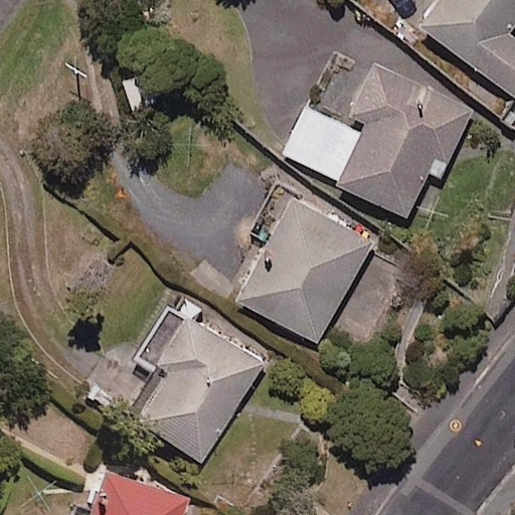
[(514,28),(514,0),(441,0),(421,26),(514,96),(514,35),(511,33),(514,28)]
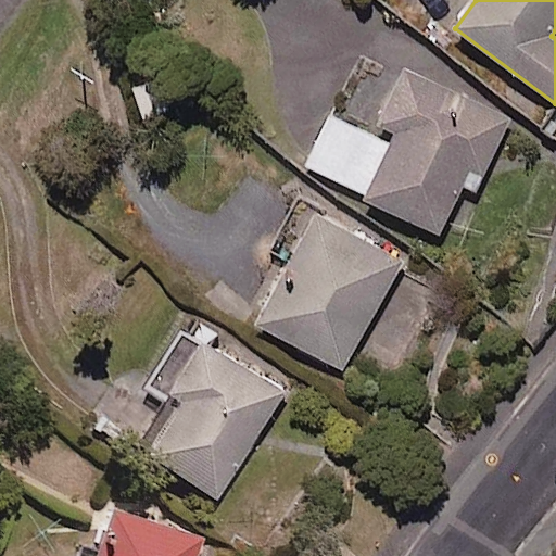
[(513,122),(409,66),(373,136),(333,115),(307,164),(440,235),(466,186),(476,191),(513,122)]
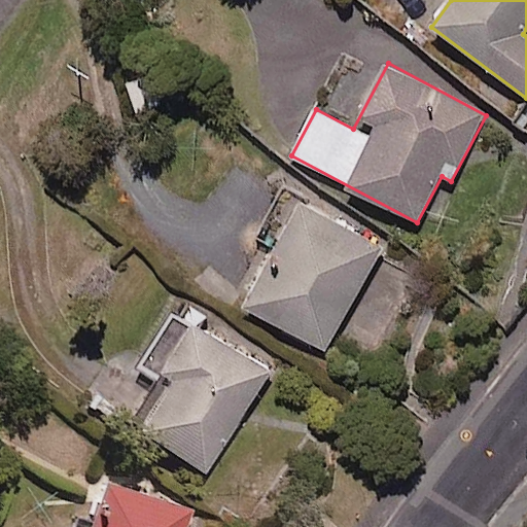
[(385,249),(286,191),(258,239),(275,249),(243,305),(324,352),(385,249)]
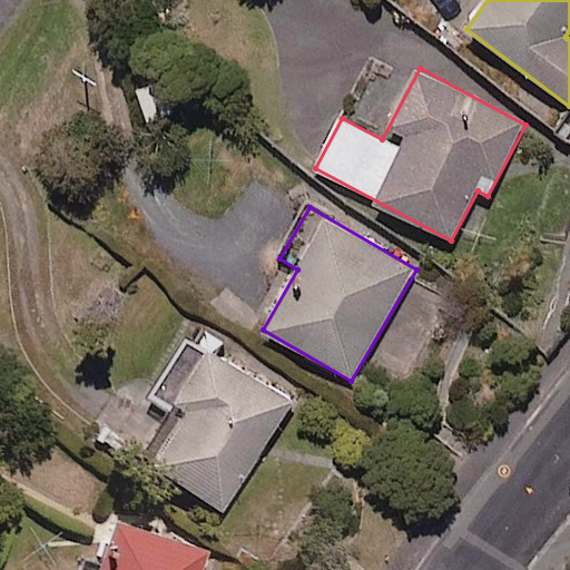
[(222,354),(215,365),(188,346),(157,394),(184,412),(146,470),(220,518),(296,403),(222,354)]
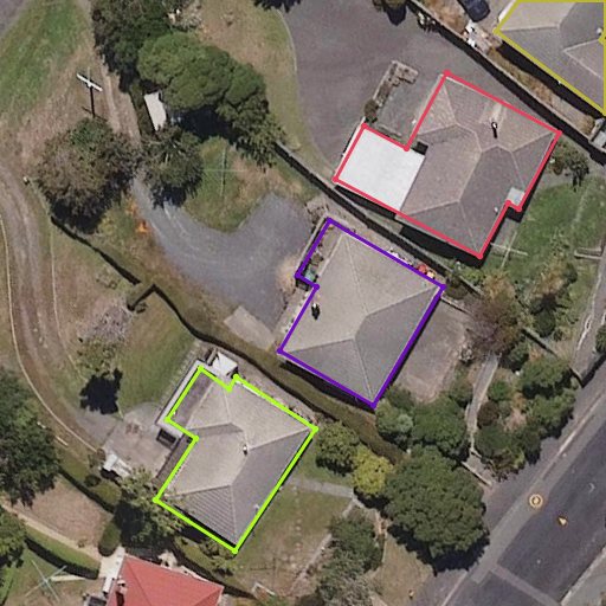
[(212,605),(218,590),(116,561),(103,605),(212,605)]
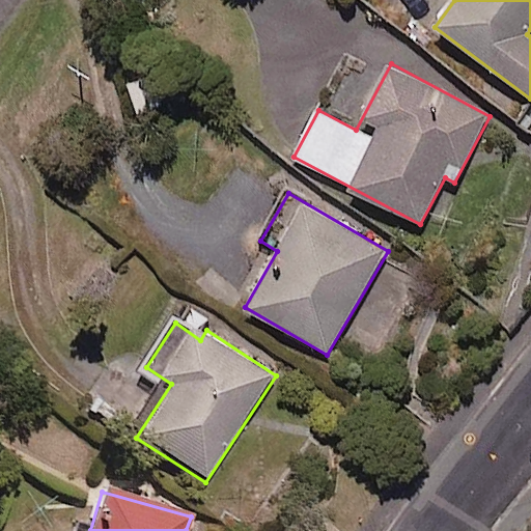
All buildings are outlined.
